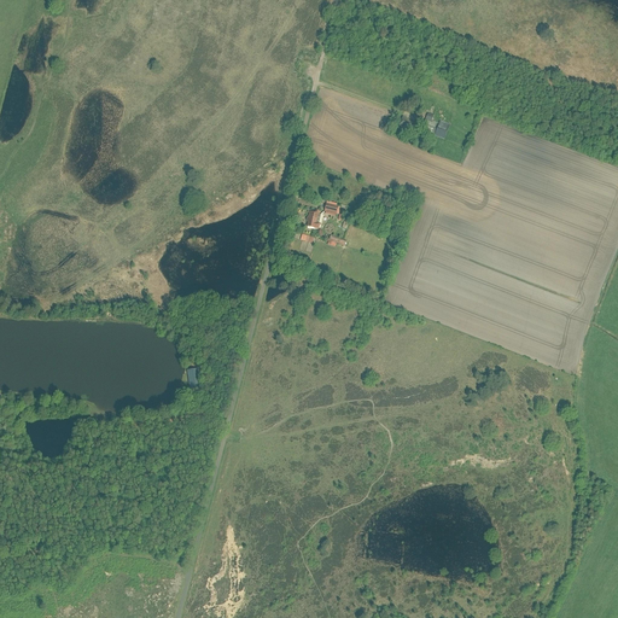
[(438,124),(431,122),(433,116),(427,114),(421,132),(435,136),(433,136),(444,140),(450,126),(439,122),(438,124)]
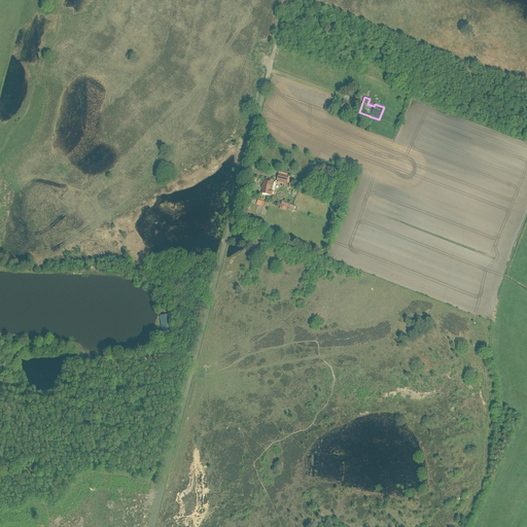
[(351,113),(354,105),(352,104),(351,103),(343,100),(340,109),(343,110),(344,110),(351,113)]
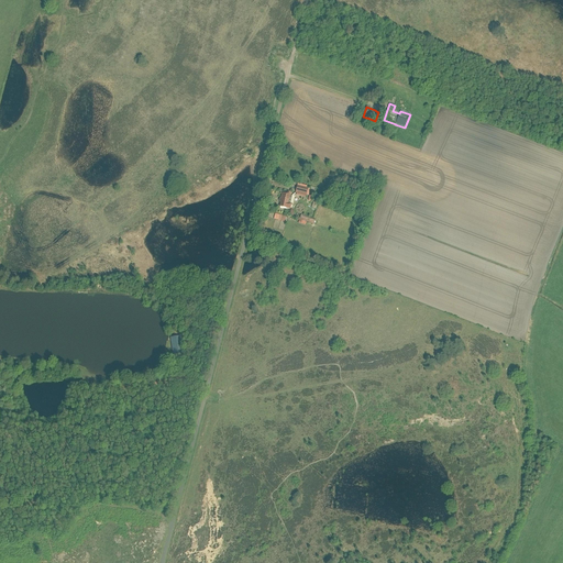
[(307,196),(308,189),(297,186),(296,194),(307,196)]
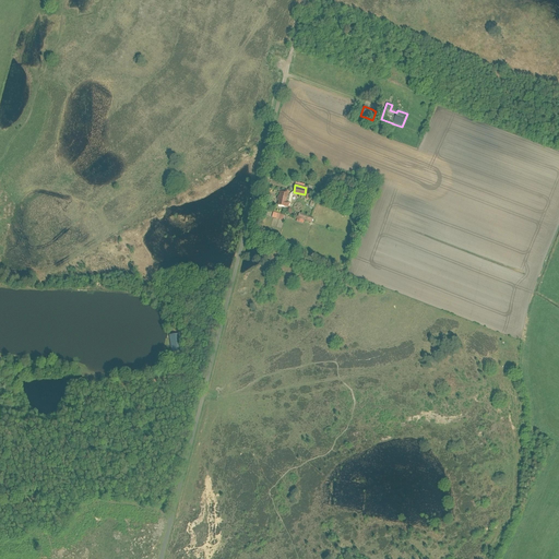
[(277,206),(288,209),(289,203),(287,203),(289,192),(285,192),(285,193),(280,192),(277,202),(278,202),(277,206)]
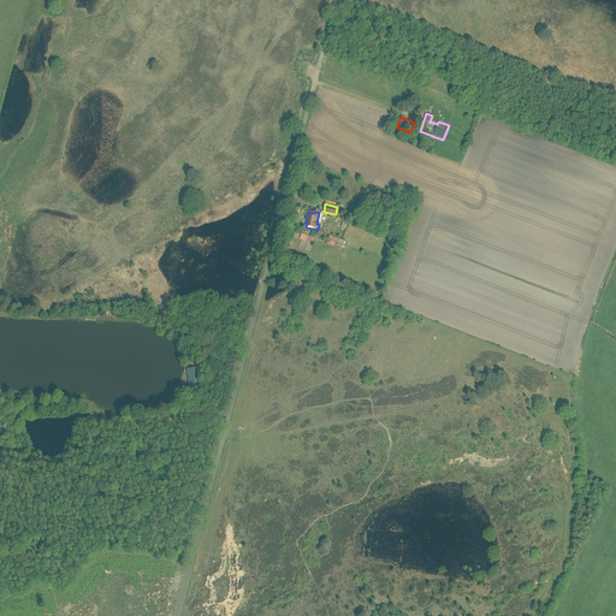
[(343,247),(345,241),(330,236),(327,242),(343,247)]
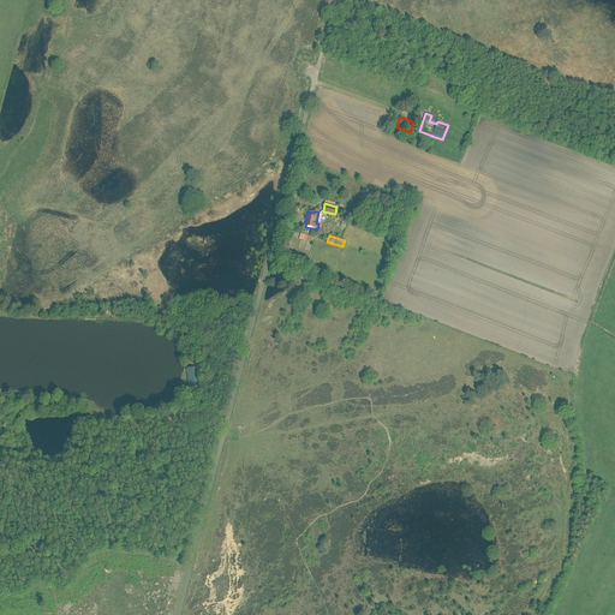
[(198,378),(195,378),(193,369),(186,370),(189,388),(192,387),(199,386),(198,378)]
